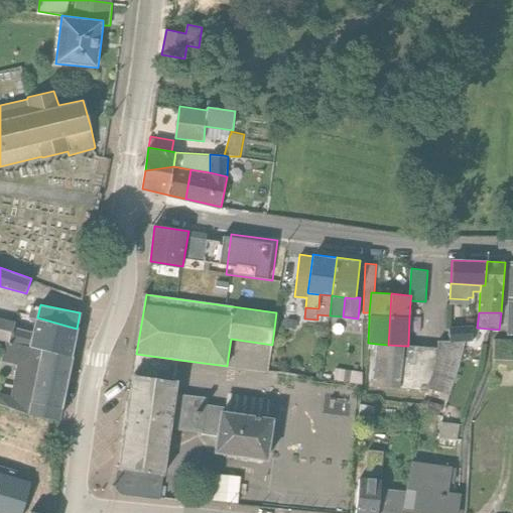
[(9,341),(13,326),(14,319),(0,316),(0,339),(6,341),(9,341)]
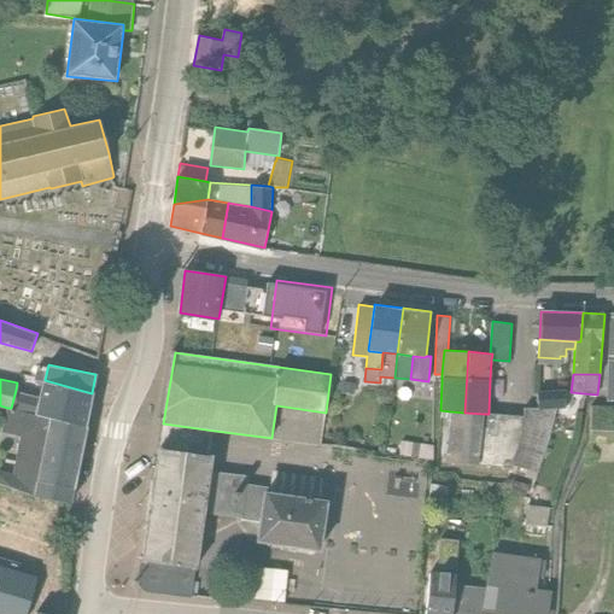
[(35,414),(50,417),(86,426),(92,393),(45,380),(44,380),(40,396),(35,414)]
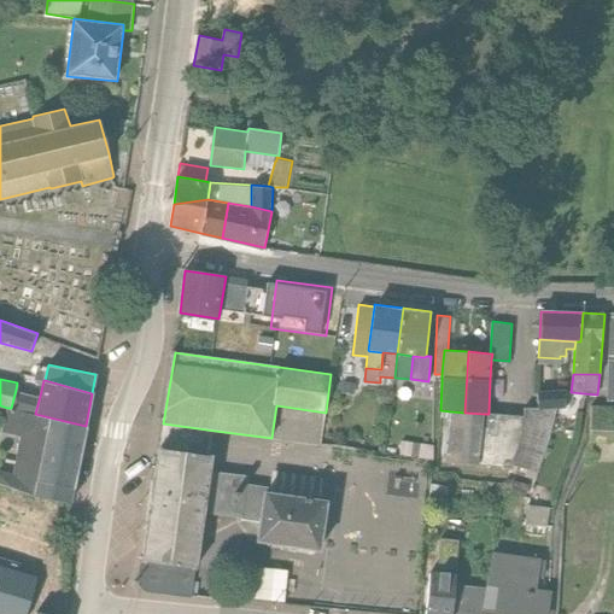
[(539,409),(556,408),(565,407),(567,389),(537,390),(538,407),(539,409)]
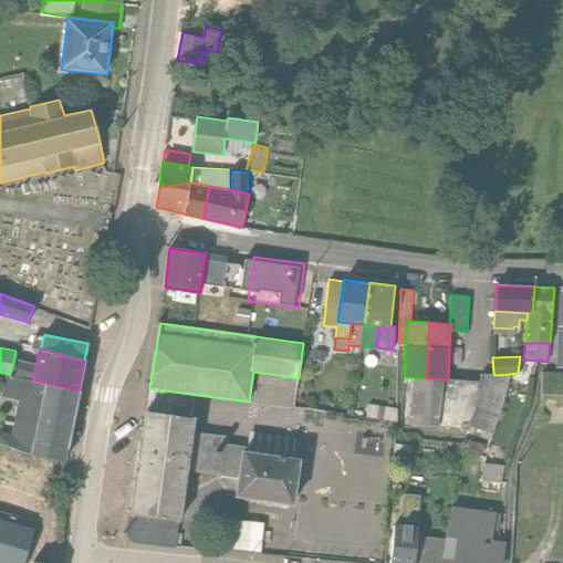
[(14,357),(10,374),(22,377),(32,379),(37,363),(14,357)]
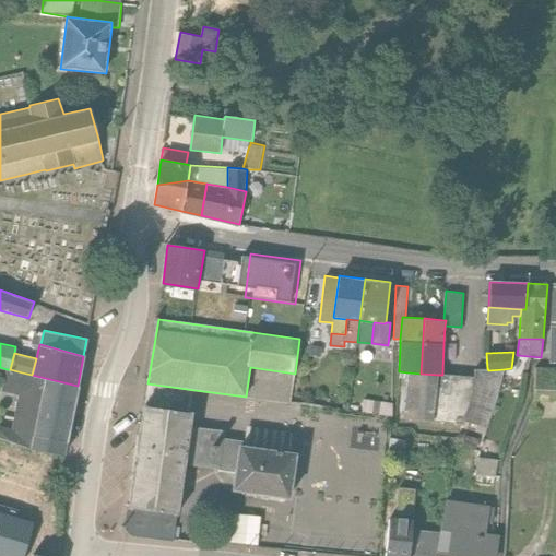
[(555,367),(535,366),(534,398),(555,399),(555,367)]
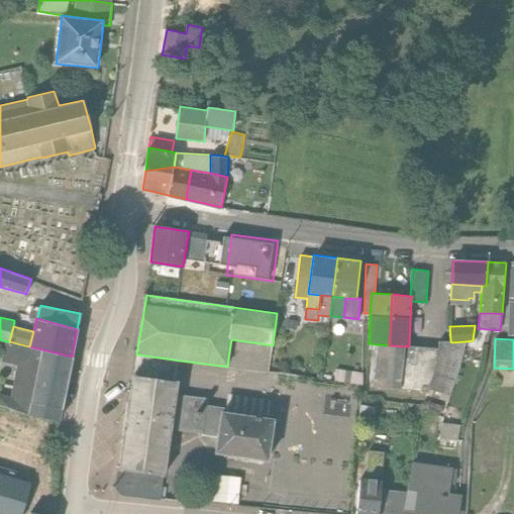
[(438,347),(428,390),(436,391),(450,394),(451,394),(466,341),(451,342),(450,340),(438,340),(438,347)]
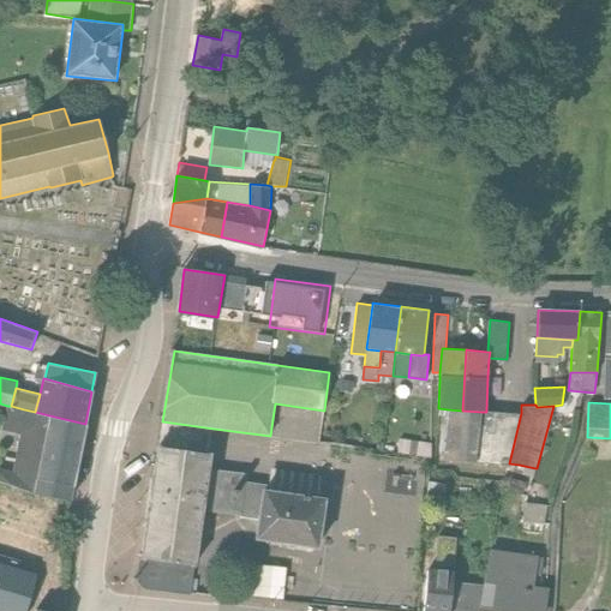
[(11,406),(7,406),(4,429),(21,433),(13,469),(0,466),(0,479),(7,483),(33,491),(37,478),(49,415),(35,412),(24,409),(11,406)]
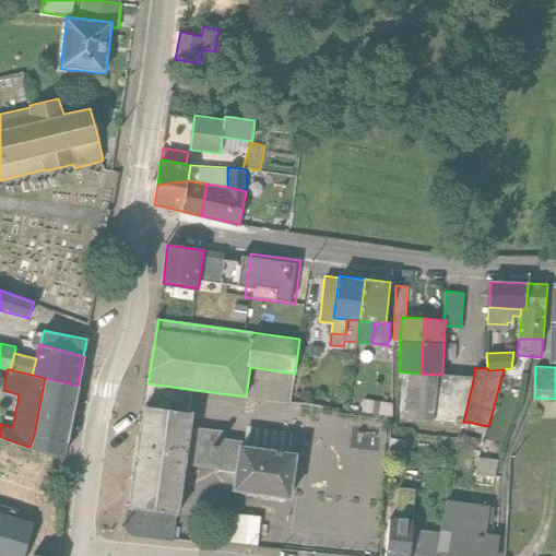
[(421,374),(407,373),(403,417),(434,421),(438,375),(421,374)]
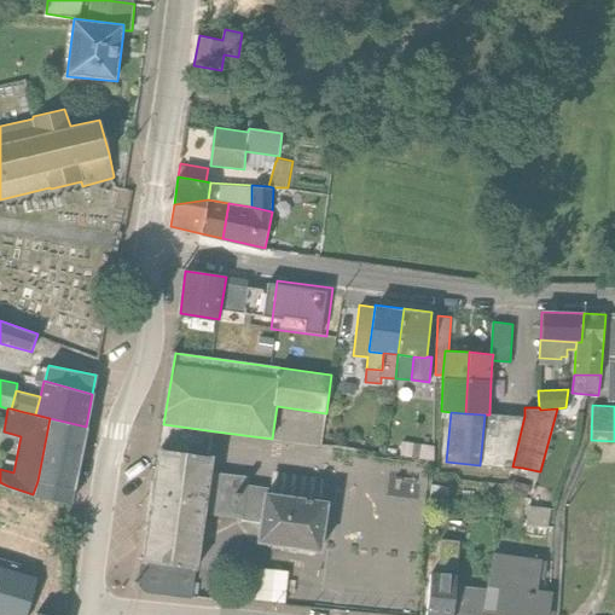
[(485,415),(480,465),(512,468),(512,466),(524,416),(489,412),(489,415),(485,415)]
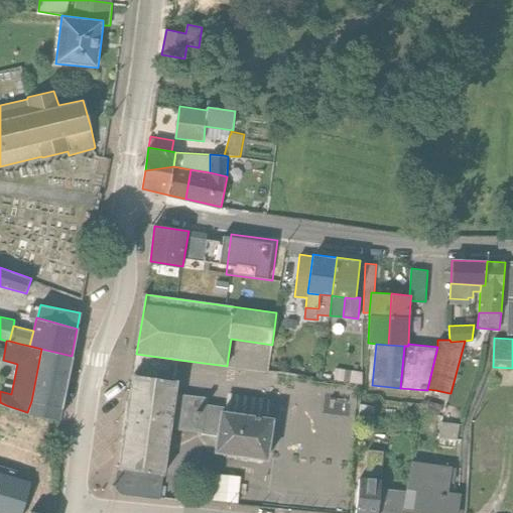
[(41,349),(31,401),(60,407),(72,356),(41,349)]
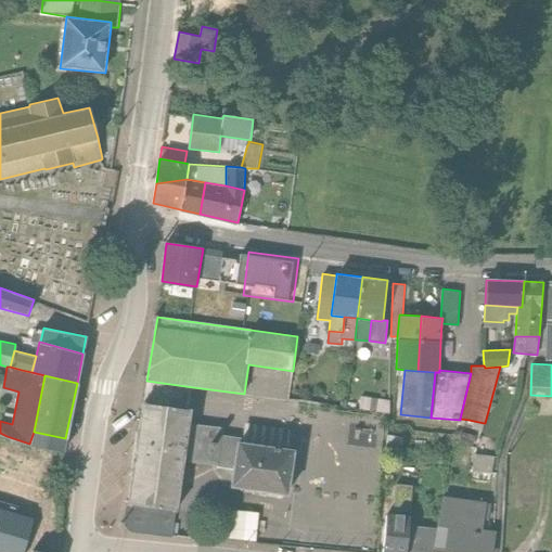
[(143,401),(191,409),(193,387),(146,381),(145,392),(143,401)]
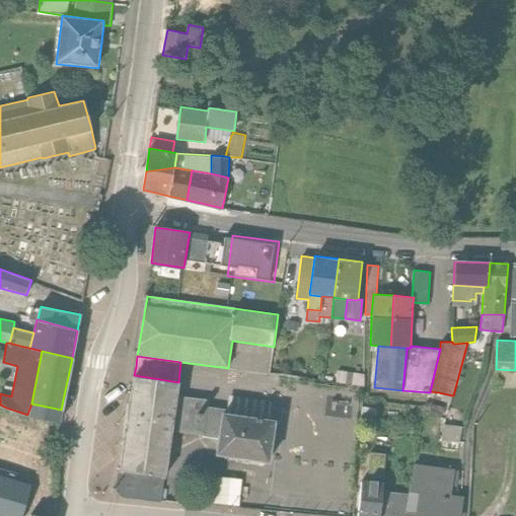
[(336,381),(338,369),(333,369),(333,372),(324,371),(324,380),(332,381),(336,381)]
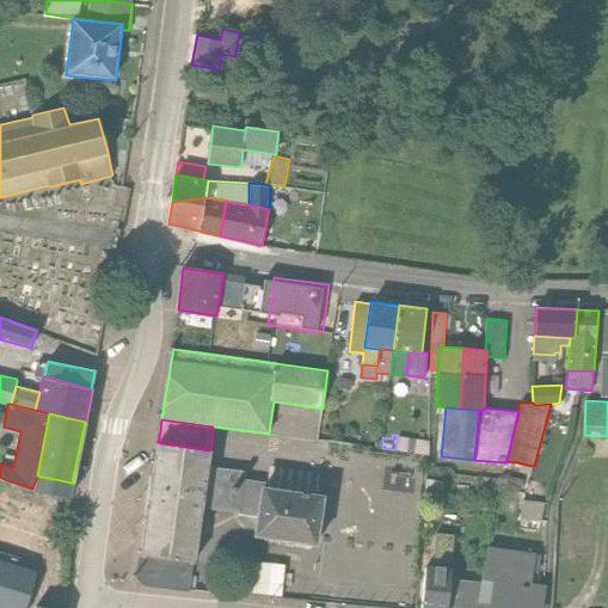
[(398,435),(395,449),(429,454),(430,440),(398,435)]
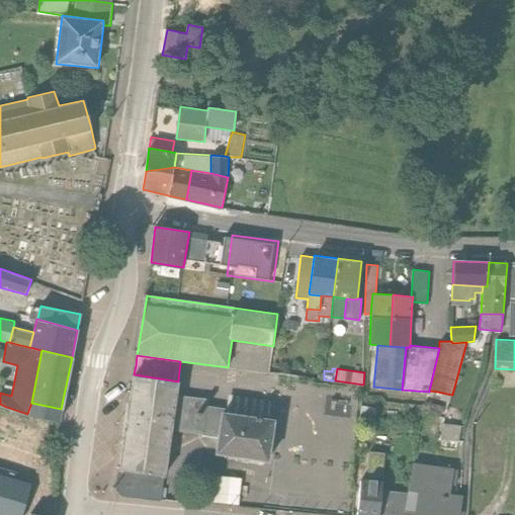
[(126,424),(172,430),(177,396),(179,382),(178,381),(134,374),(126,424)]
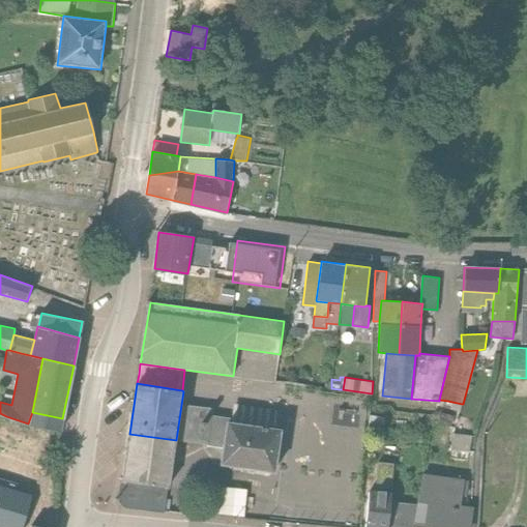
[(462,404),(447,401),(446,406),(460,409),(462,404)]
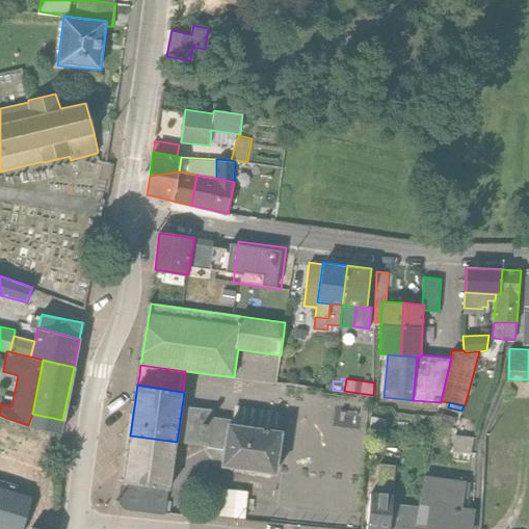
[(233,419),(233,423),(280,431),(284,412),(236,404),(233,419)]
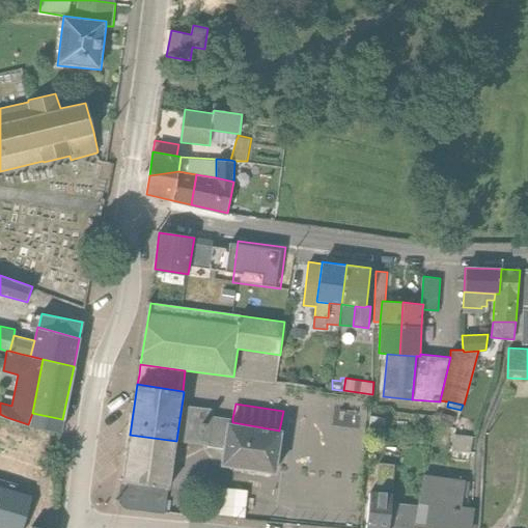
[(182,406),(176,441),(207,445),(207,446),(222,448),(226,422),(232,422),(232,418),(213,415),(214,408),(188,405),(187,407),(182,406)]
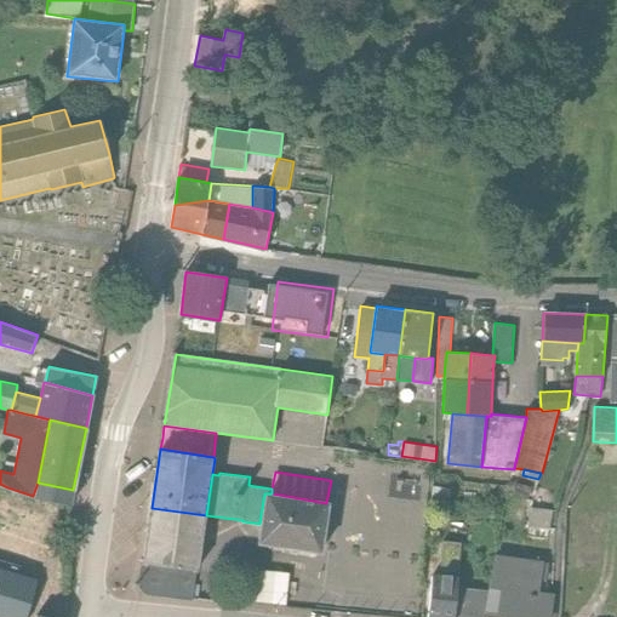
[(515,481),(513,493),(529,498),(532,486),(515,481)]
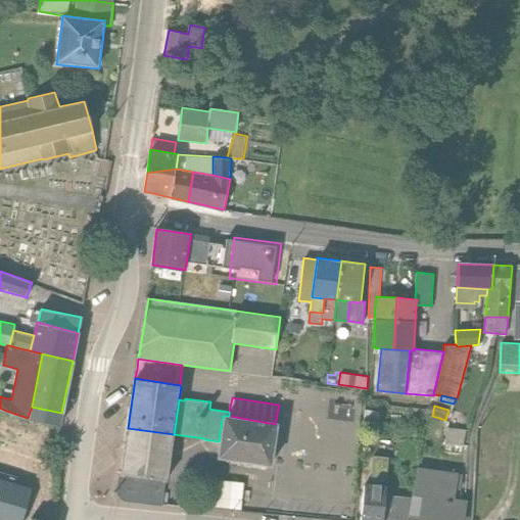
[(32,407),(28,418),(59,425),(61,413),(32,407)]
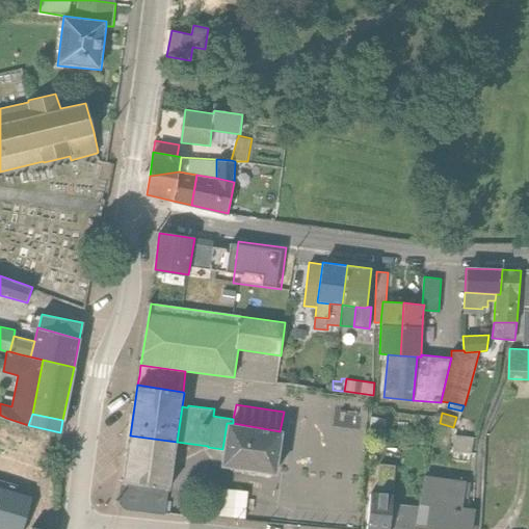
[(371,416),(370,427),(386,429),(387,418),(371,416)]
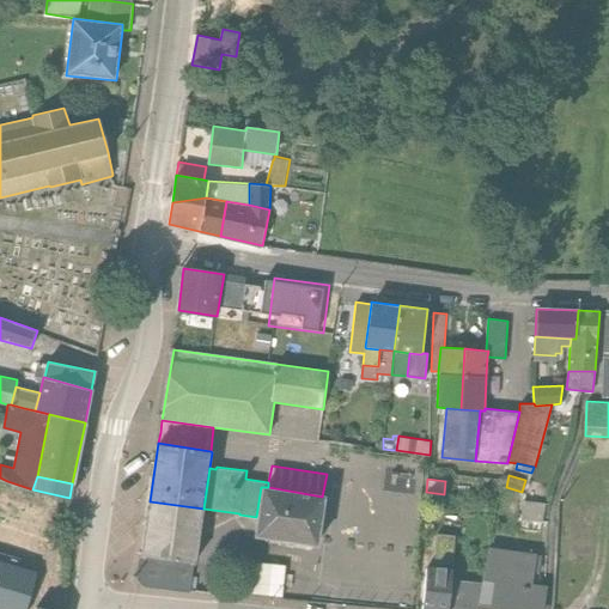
[(261,487),(256,517),(254,537),(318,546),(326,498),(322,497),(268,487),(261,487)]
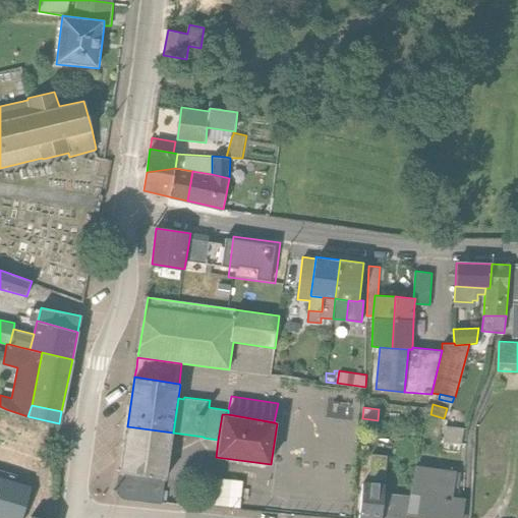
[(445,424),(444,442),(462,443),(463,426),(445,424)]
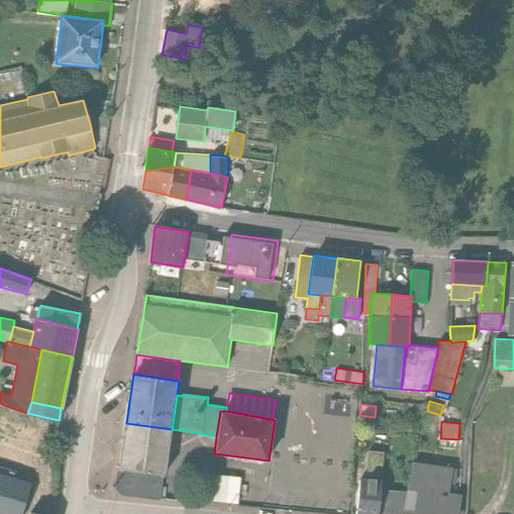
[(119,470),(164,475),(165,475),(172,429),(126,423),(119,470)]
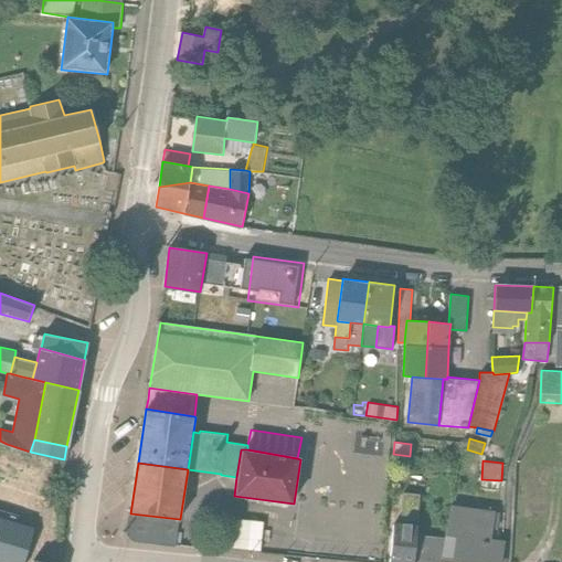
[(401,525),(416,526),(420,494),(420,489),(415,489),(415,484),(405,483),(404,494),(401,525)]
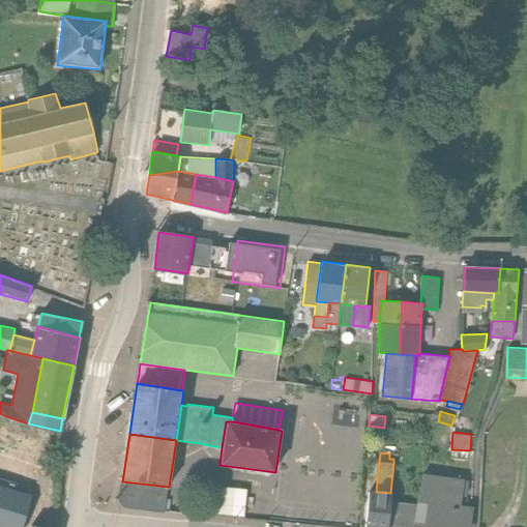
[(428,503),(423,525),(438,526),(470,526),(474,506),(461,504),(465,478),(423,472),(417,501),(428,503)]
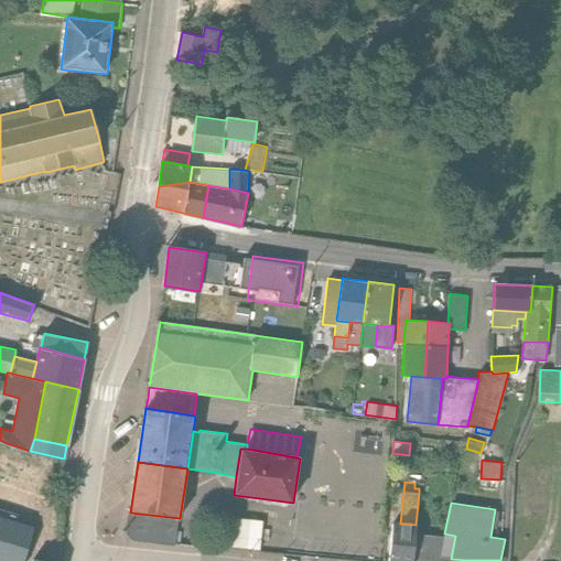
[(179,518),(130,513),(128,530),(135,538),(175,542),(179,518)]
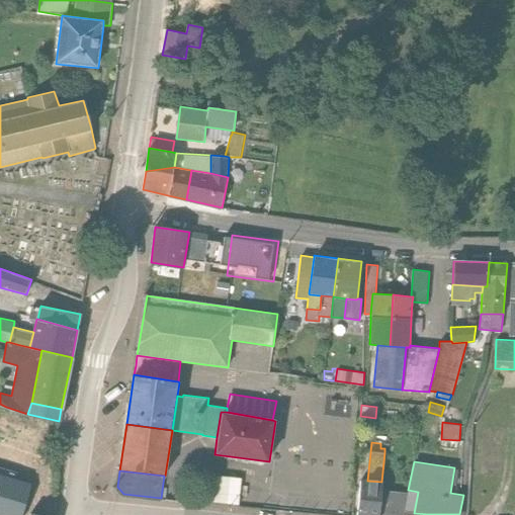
[(0,474),(0,514),(21,514),(31,483),(0,474)]
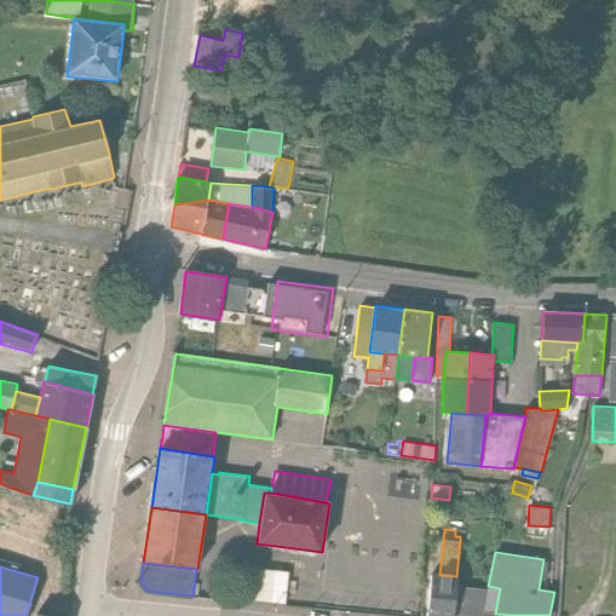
[(245,566),(241,598),(286,602),(288,570),(245,566)]
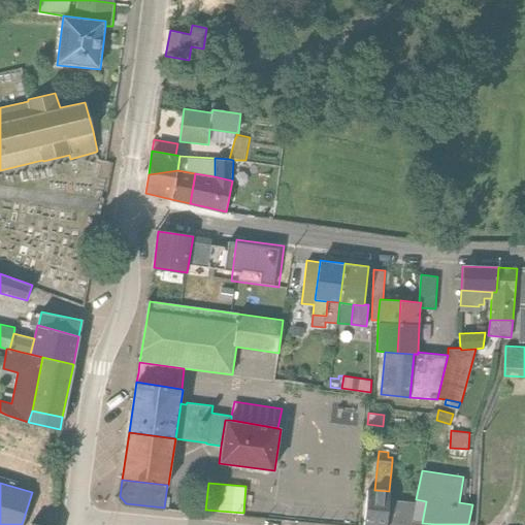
[(389,491),(374,490),(368,489),(364,524),(386,524),(389,498),(389,491)]
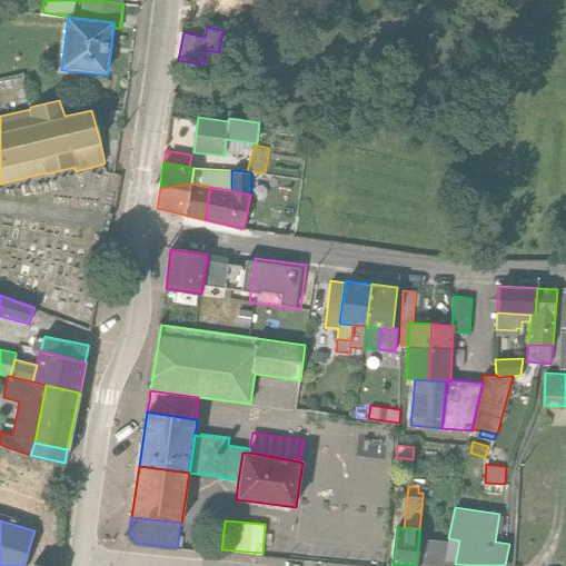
[(419,537),(416,565),(443,565),(445,563),(448,540),(419,537)]
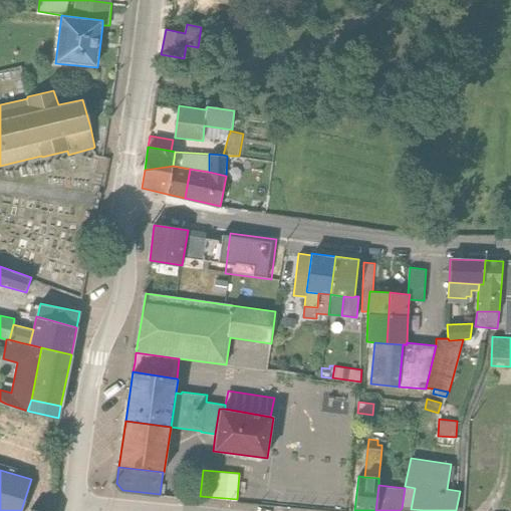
[(405,488),(402,508),(411,509),(415,488),(405,486),(405,488)]
